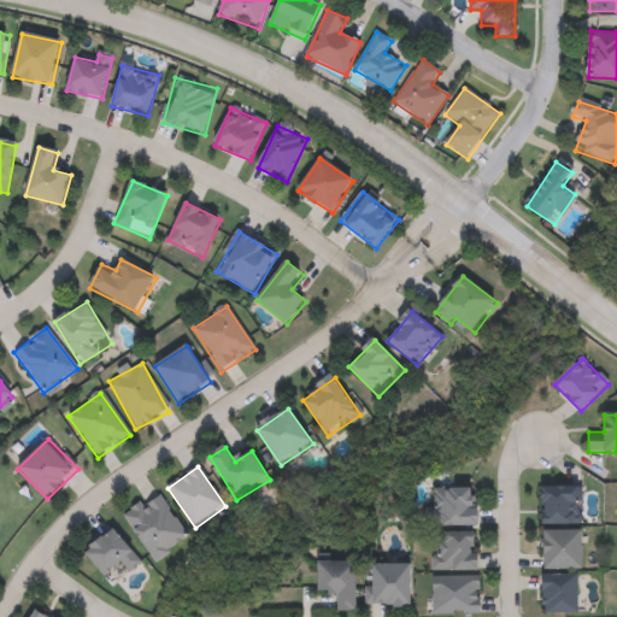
[(541,487),(581,487),(581,527),(541,527),(541,487)]
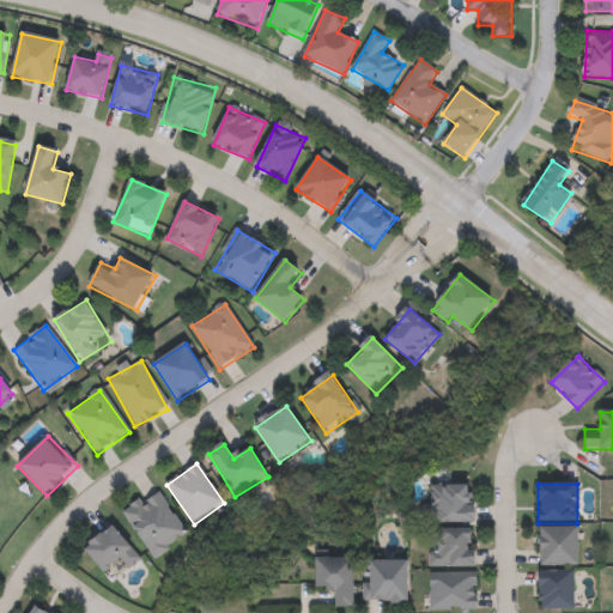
[(430,486),(475,486),(477,525),(431,526),(430,486)]
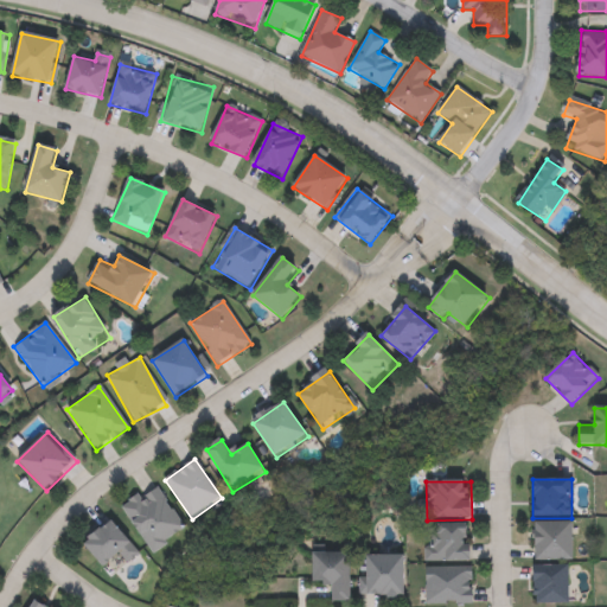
[(155,485),(186,532),(152,554),(122,506),(155,485)]
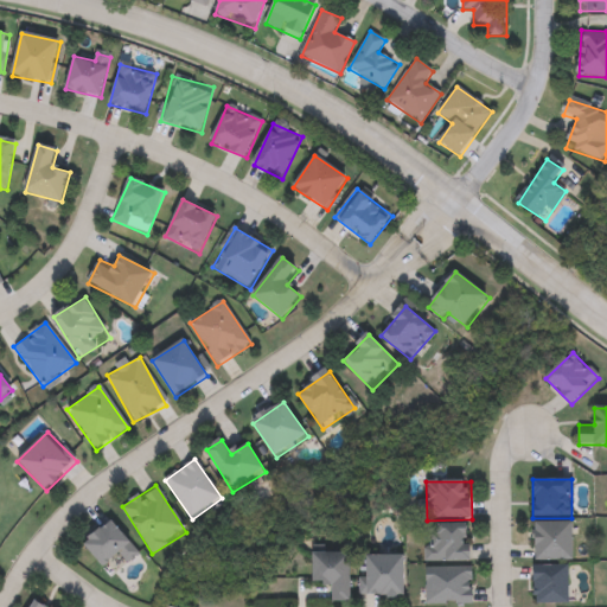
[(128,564),(122,555),(103,569),(84,543),(114,522),(139,557),(128,564)]
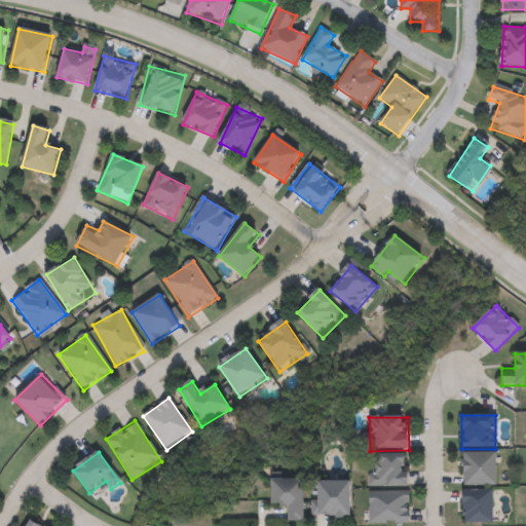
[(464,487),(464,454),(496,454),(496,487),(464,487)]
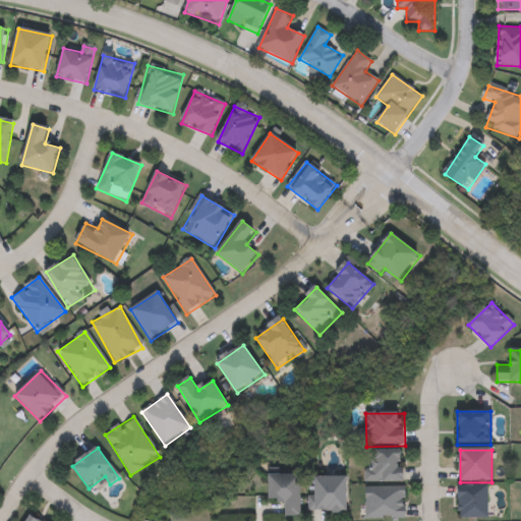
[(405,483),(367,483),(367,451),(405,451),(405,483)]
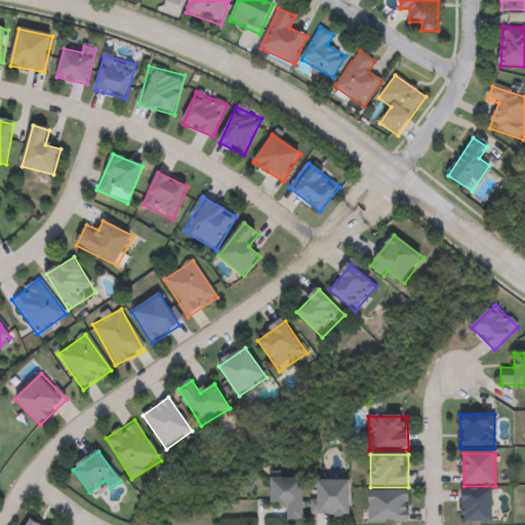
[(289,521),(289,506),(272,506),(272,479),(304,479),(304,521),(289,521)]
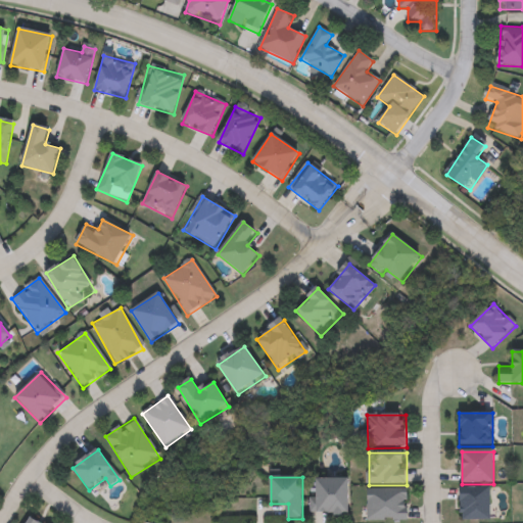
[(349,480),(349,515),(314,515),(314,480),(349,480)]
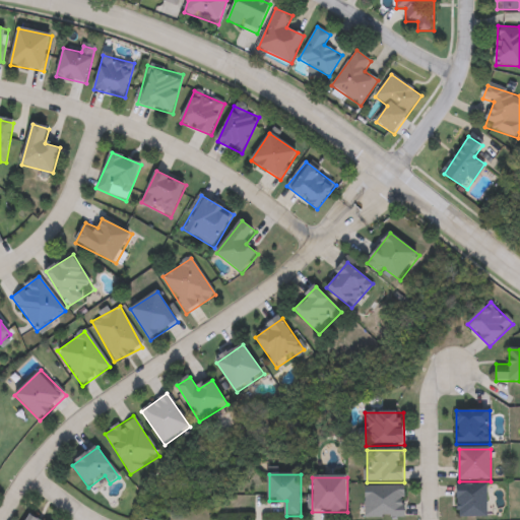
[(459,519),(459,485),(489,485),(489,519),(459,519)]
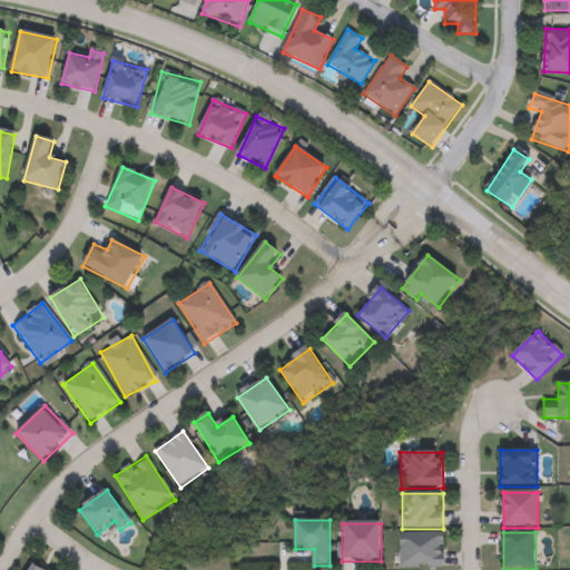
[(444,569),(402,569),(402,534),(444,534),(444,569)]
